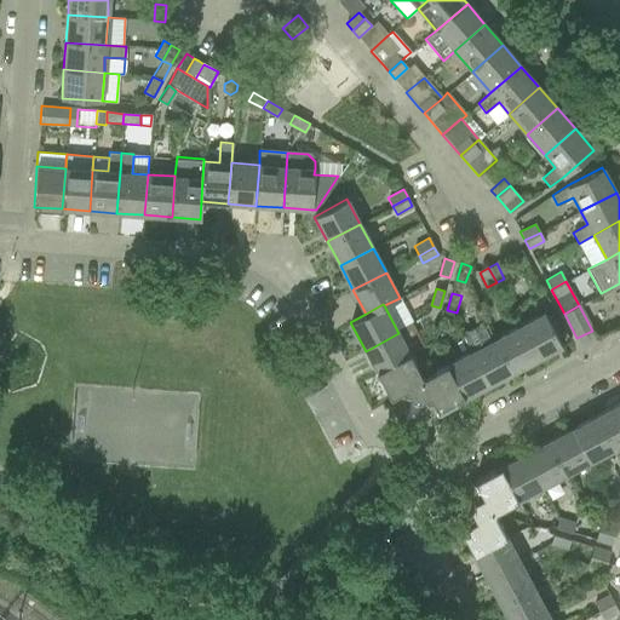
[(544,313),(520,326),(537,359),(562,345),(544,313)]
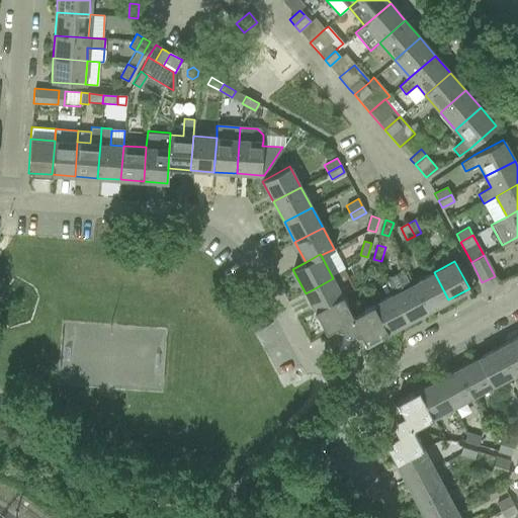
[(434,272),(414,282),(428,311),(448,299),(434,272)]
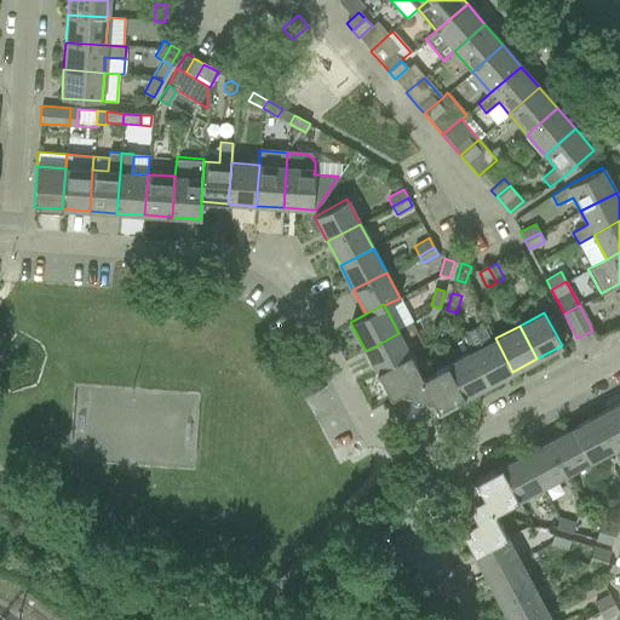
[(366,351),(380,379),(414,362),(399,333),(366,351)]
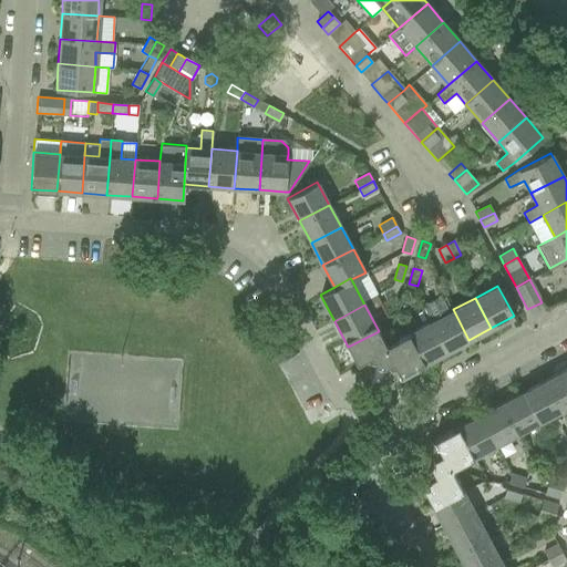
[(453,309),(431,321),(447,351),(468,340),(453,309)]
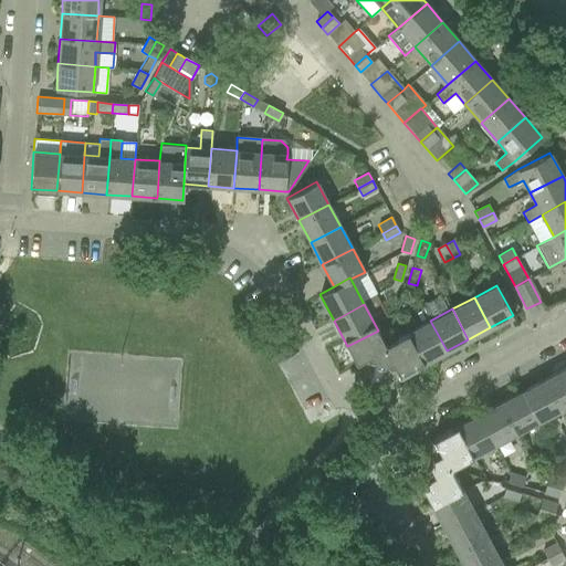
[(430,321),(408,332),(425,363),(447,350),(430,321)]
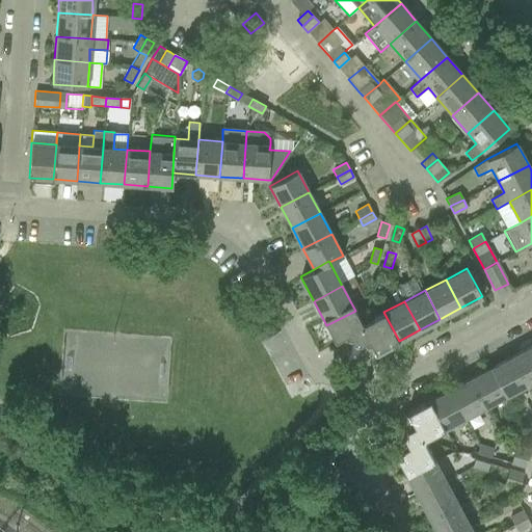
[(355,311),(326,325),(337,344),(343,356),(348,357),(355,360),(360,362),(373,354),(399,341),(383,312),(364,323),(361,322),(355,311)]
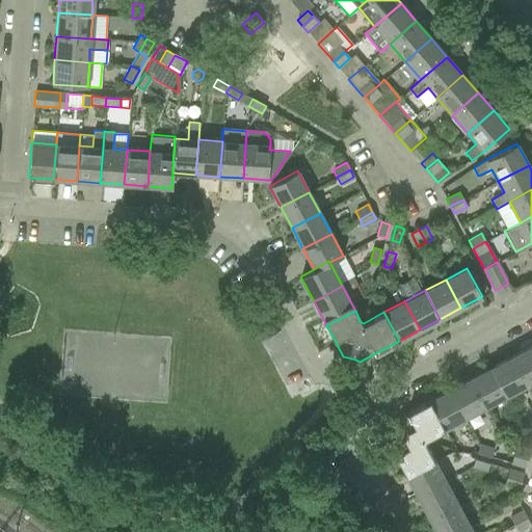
[(531,345),(512,356),(528,384),(531,381),(531,345)]
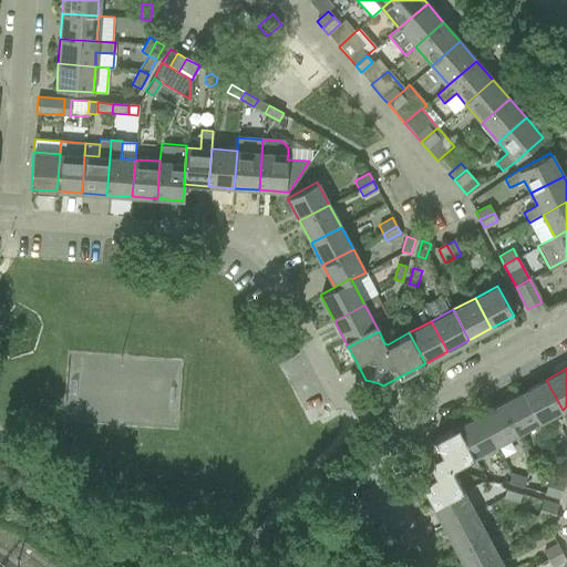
[(546,380),(525,391),(540,421),(563,410),(546,380)]
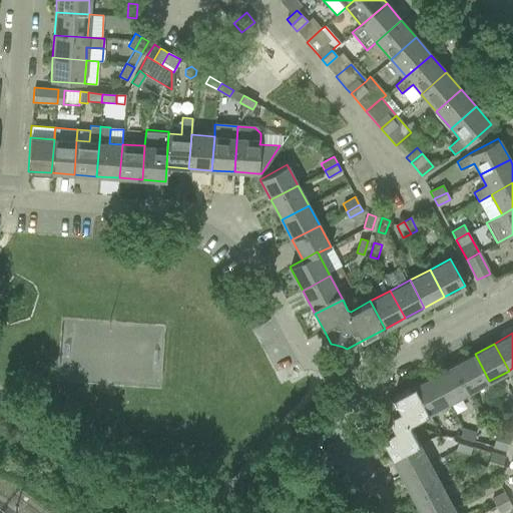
[(475,354),(456,364),(470,391),(489,381),(475,354)]
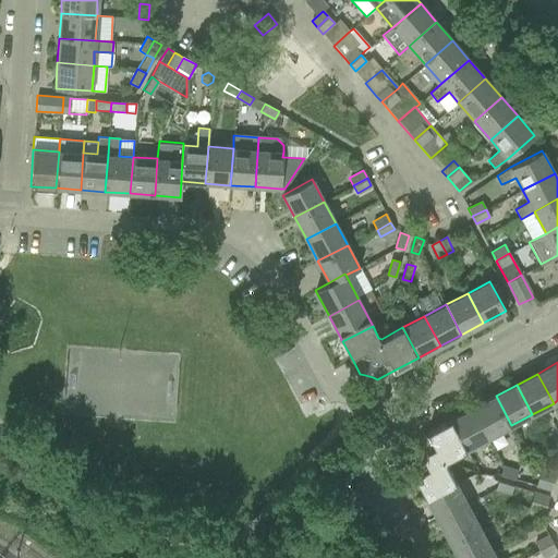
[(496,396),(475,407),(490,436),(511,425),(496,396)]
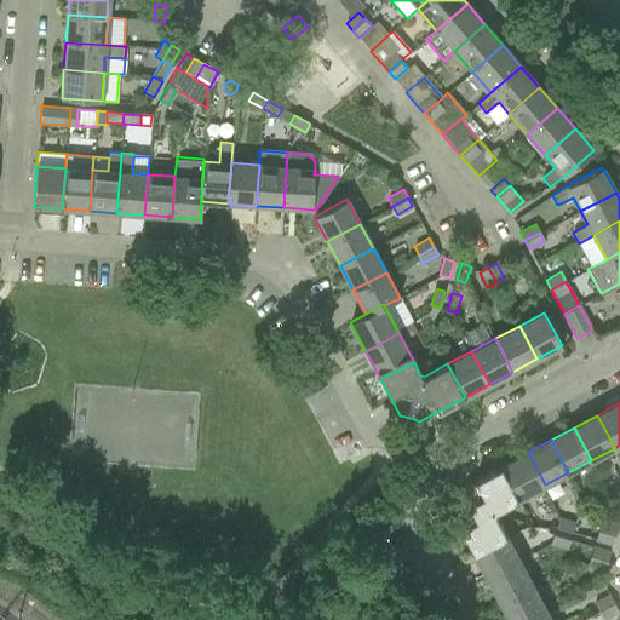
[(528,452),(505,464),(522,498),(545,484),(528,452)]
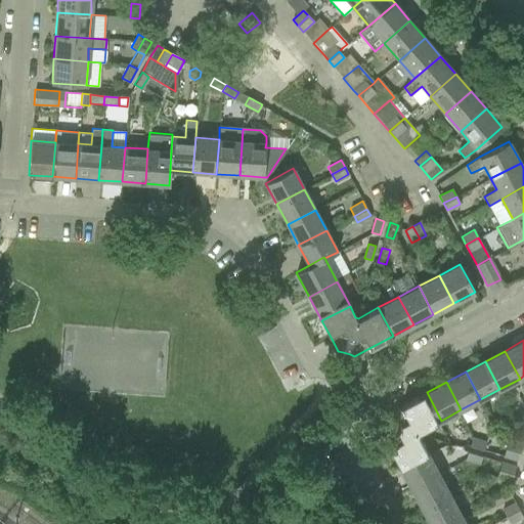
[(382,426),(380,432),(387,443),(401,470),(429,455),(417,433),(441,421),(427,392),(398,407),(386,413),(384,419),(382,426)]
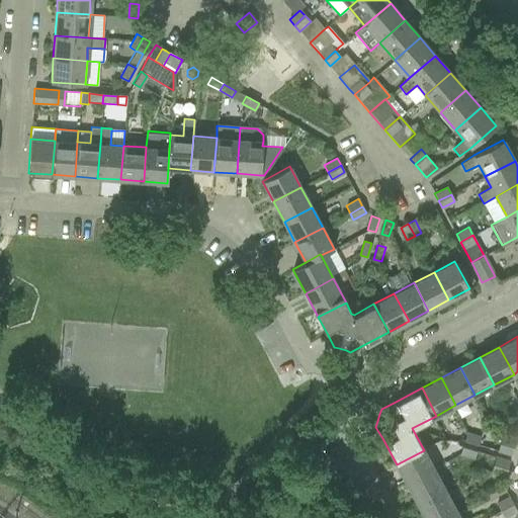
[(466,433),(464,441),(478,445),(481,438),(466,433)]
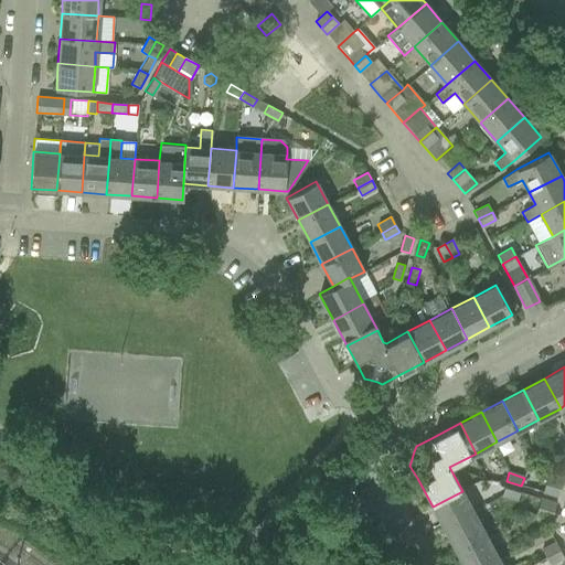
[(560,488),(562,480),(547,476),(545,483),(560,488)]
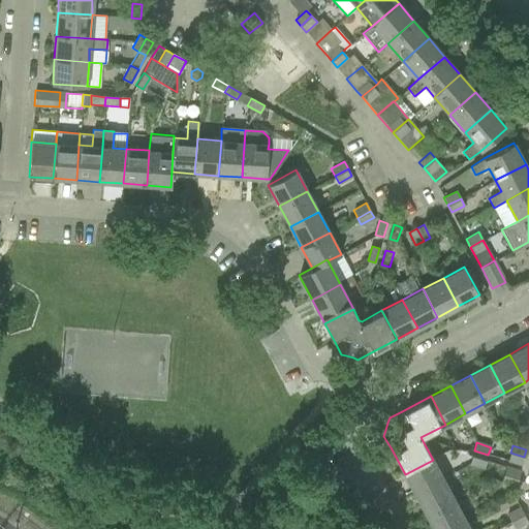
[(510,453),(507,461),(522,465),(524,457),(510,453)]
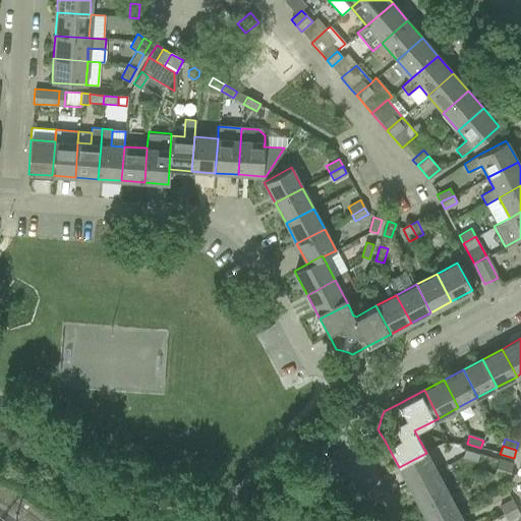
[(465,450),(462,458),(476,463),(479,454),(465,450)]
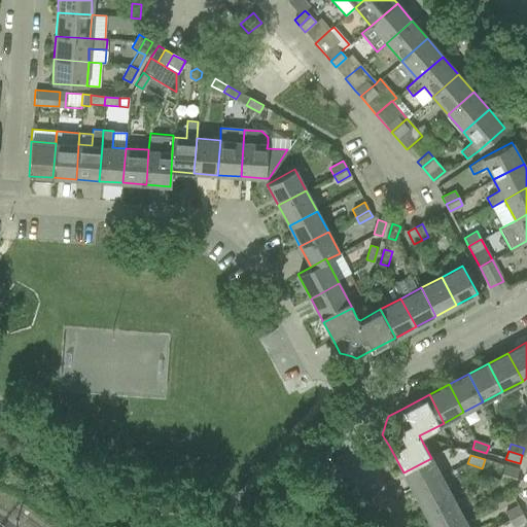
[(403,472),(414,493),(442,479),(431,458),(403,472)]
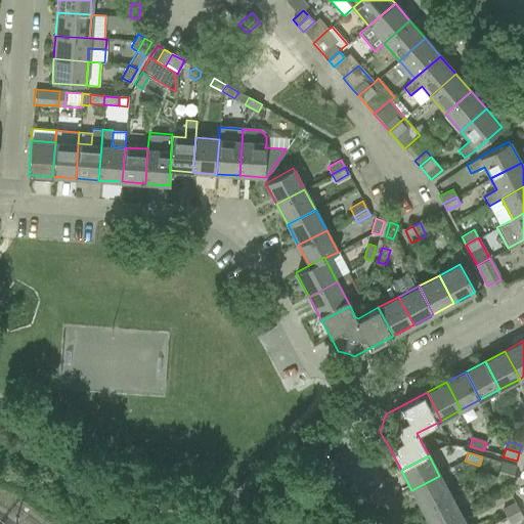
[(515,467),(501,463),(498,470),(513,474),(515,467)]
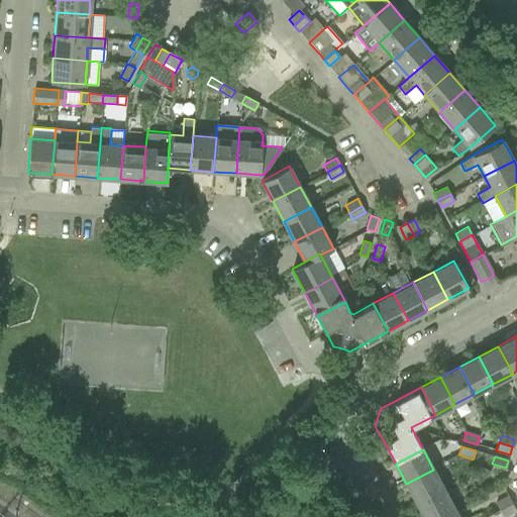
[(492,463),(490,472),(504,476),(506,468),(492,463)]
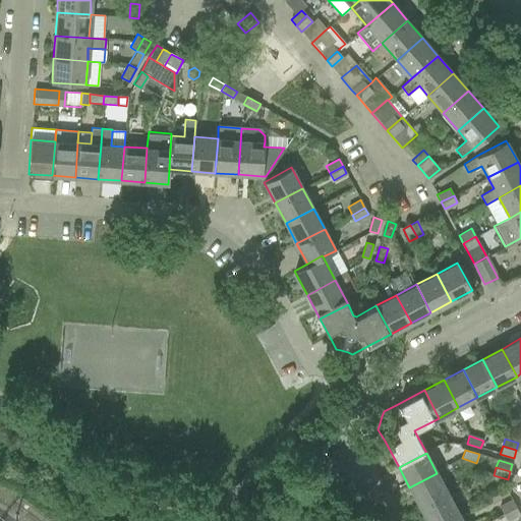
[(409,487),(419,507),(448,493),(437,473),(409,487)]
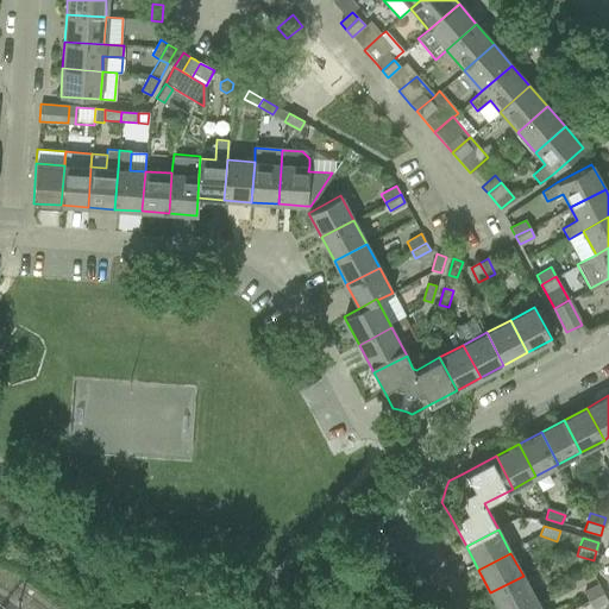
[(490,592),(498,608),(515,608),(535,598),(523,576),(490,592)]
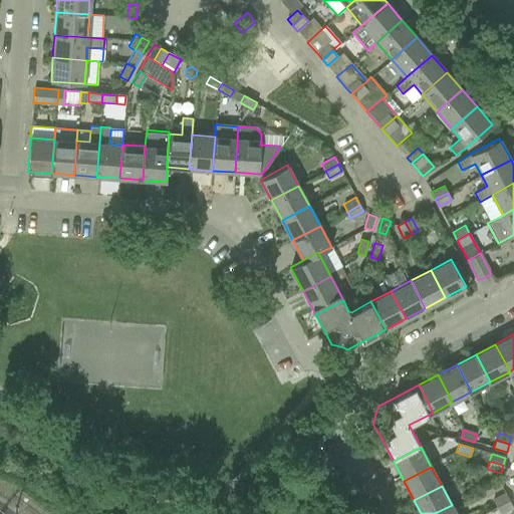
[(493,500),(496,507),(509,500),(505,493),(493,500)]
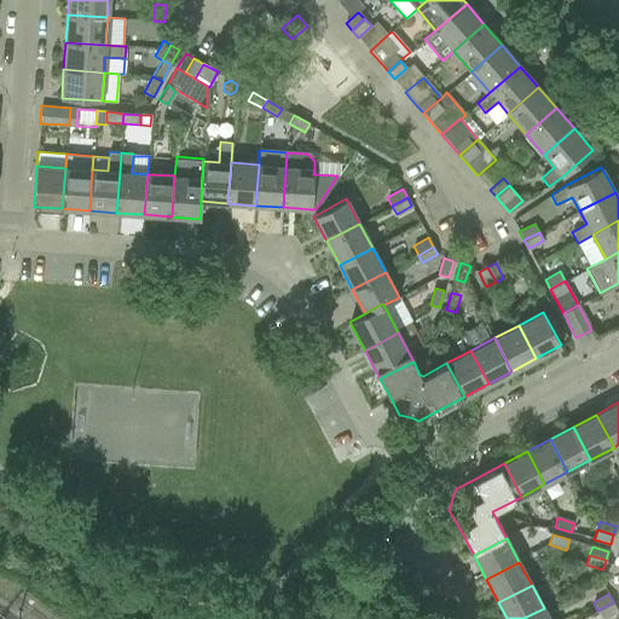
[(613,602),(597,611),(602,618),(618,611),(613,602)]
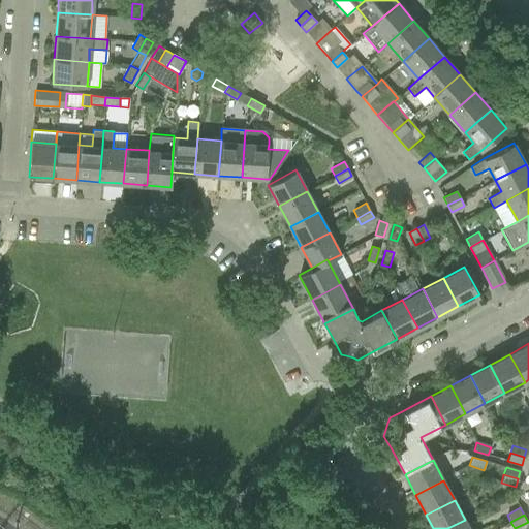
[(447,528),(469,528),(465,520),(447,528)]
